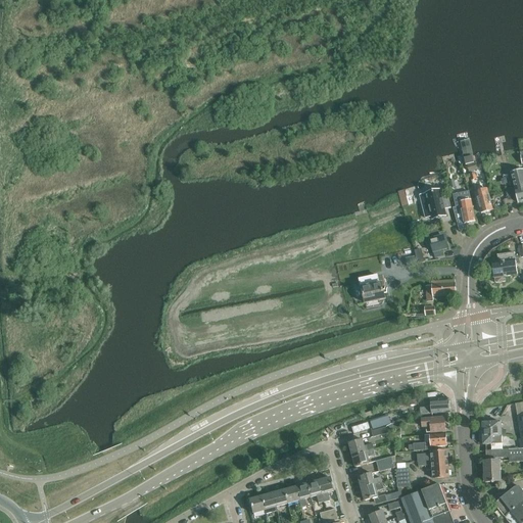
[(468,141),(458,143),(464,165),(474,163),(468,141)]
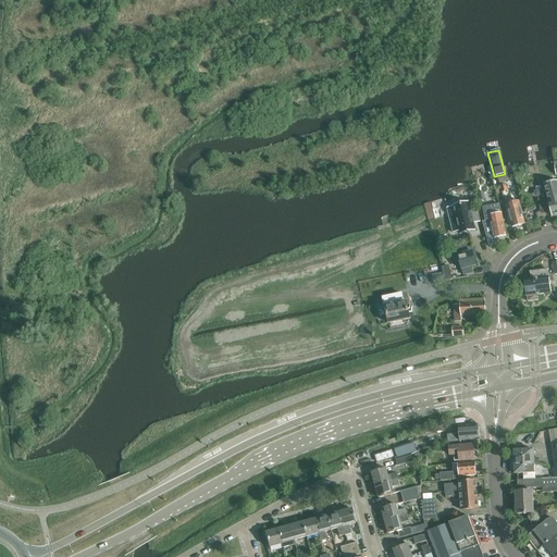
[(508,181),(506,174),(498,176),(500,183),(508,181)]
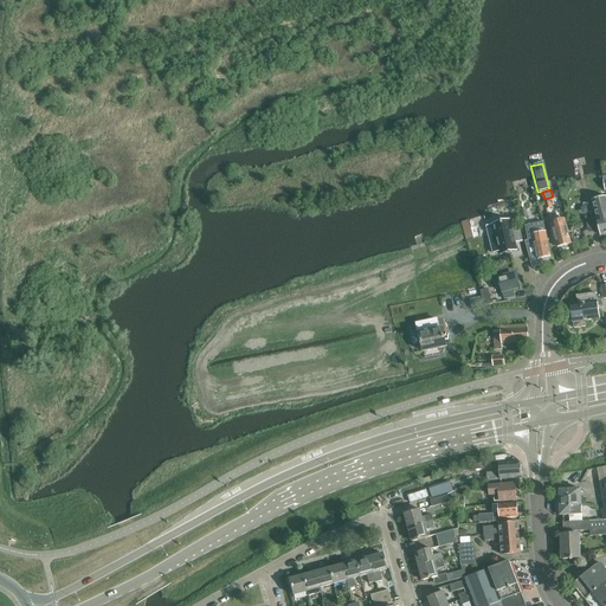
[(599,227),(600,236),(605,233),(605,197),(592,201),(597,218),(599,227)]
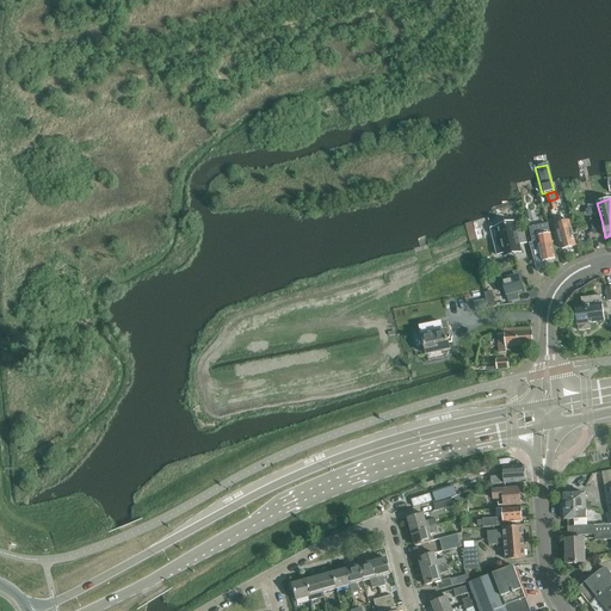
[(592,218),(591,218),(593,232),(604,229),(602,220),(593,221),(592,218)]
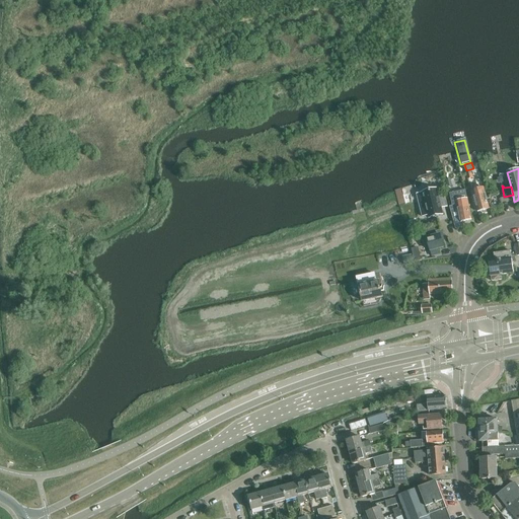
[(437,189),(423,192),(426,203),(420,204),(423,217),(429,216),(429,219),(443,215),(441,208),(447,207),(444,195),(438,197),(437,189)]
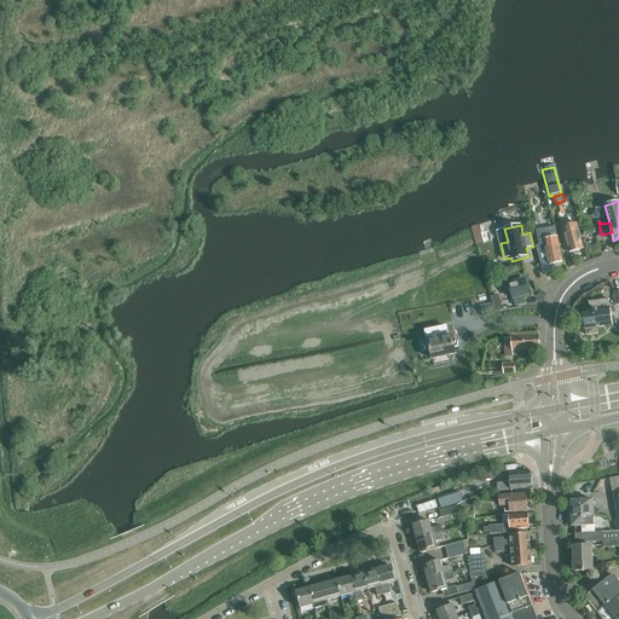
[(563,236),(565,236),(570,253),(584,249),(579,231),(577,225),(562,229),(563,236)]
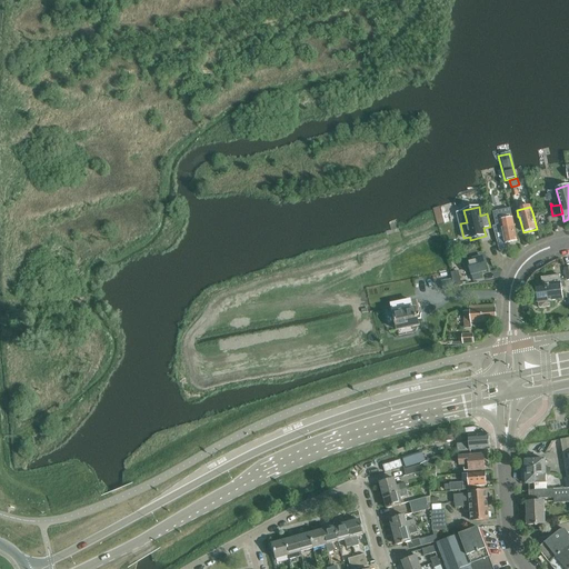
[(510,210),(493,213),(496,227),(495,228),(495,231),(495,232),(500,251),(507,249),(505,243),(517,241),(513,225),(513,222),(511,212),(510,209),(510,210)]
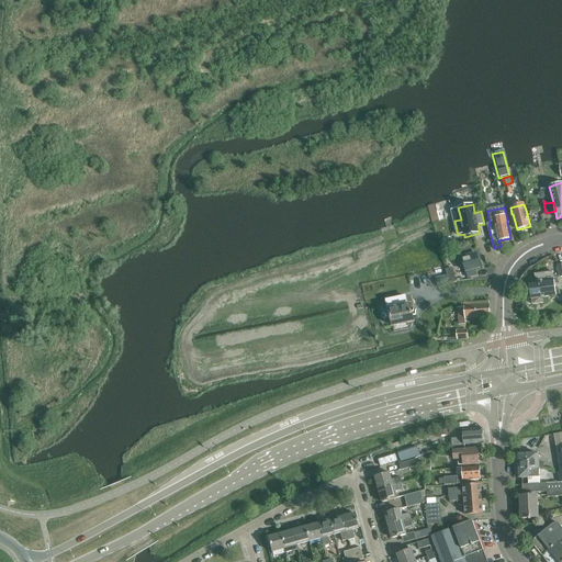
[(473,256),(471,250),(456,255),(458,265),(463,262),(468,278),(474,276),(473,269),(481,268),(478,255),(473,256)]
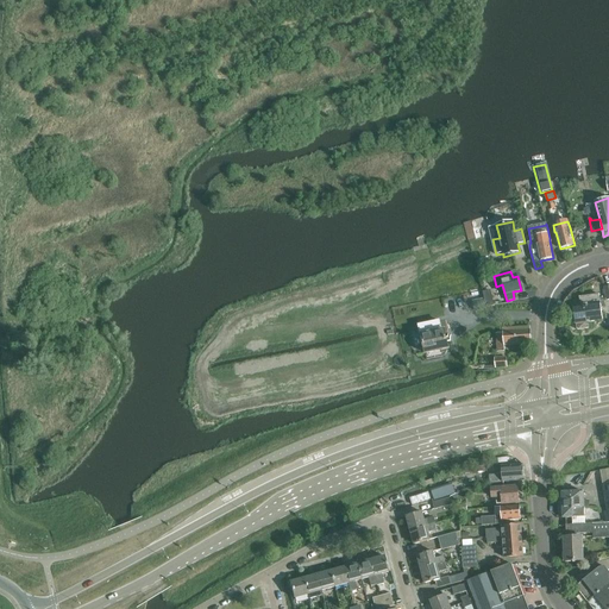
[(604,307),(603,299),(600,299),(600,295),(579,297),(581,306),(573,307),(576,324),(577,330),(589,328),(588,322),(603,320),(601,308),(604,307)]
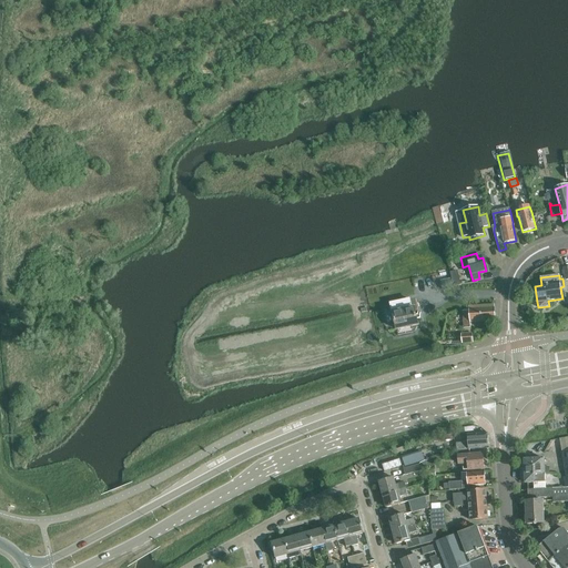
[(452,279),(440,281),(443,290),(454,287),(452,279)]
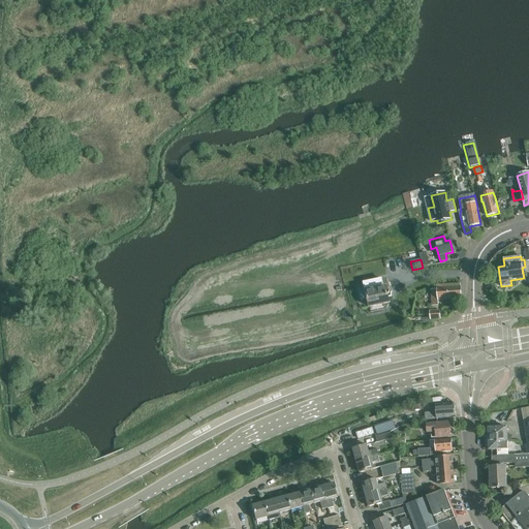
[(365,290),(369,308),(391,303),(386,286),(383,286),(382,282),(375,284),(376,288),(365,290)]
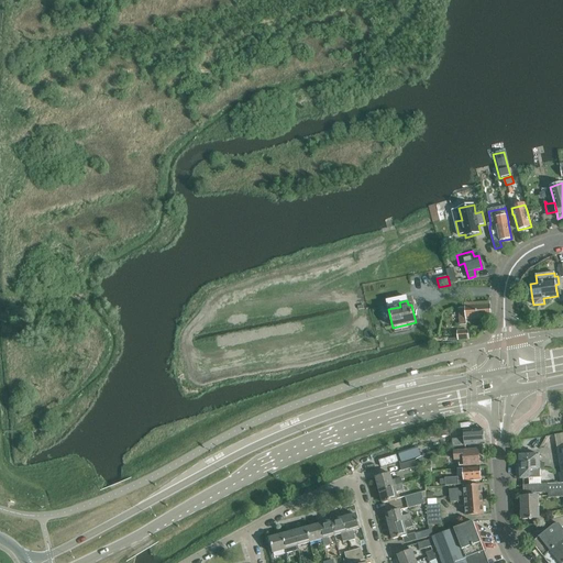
[(465,305),(465,308),(459,309),(460,326),(466,326),(466,320),(492,318),(490,302),(465,305)]
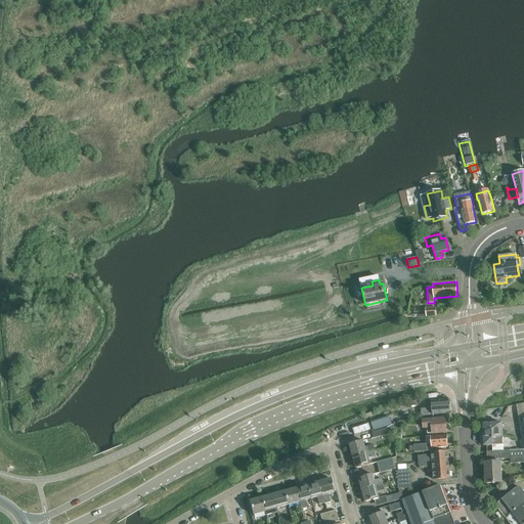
[(426,309),(426,317),(436,316),(436,308),(426,309)]
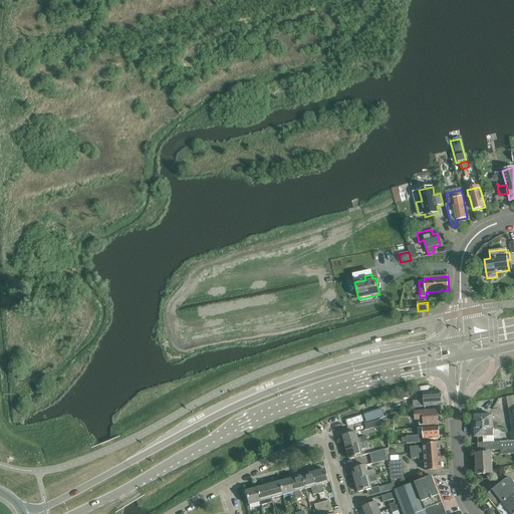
[(442,393),(425,394),(425,401),(414,401),(415,408),(425,407),(443,406),(442,393)]
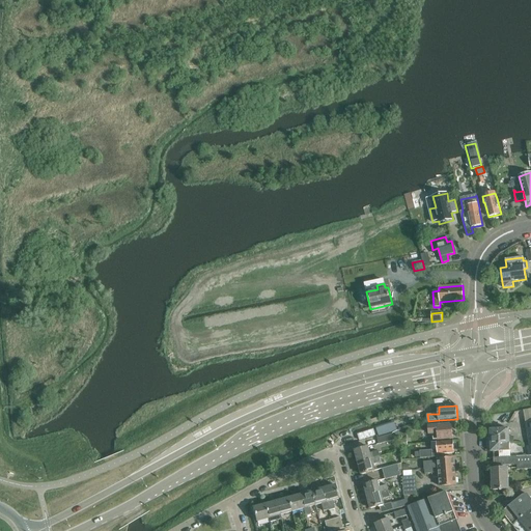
[(399,419),(401,427),(411,425),(409,417),(399,419)]
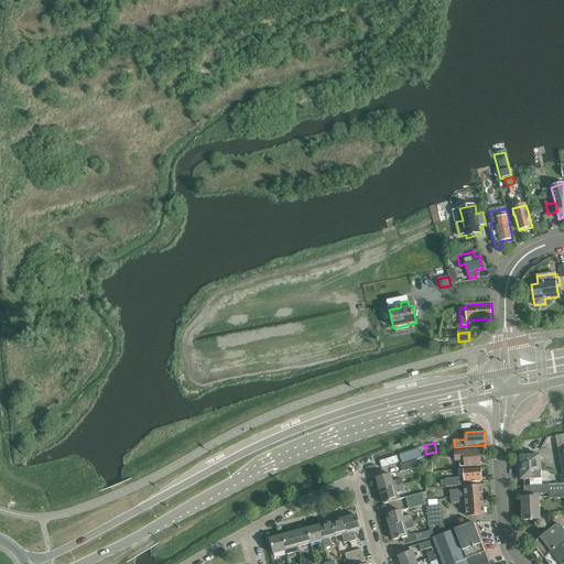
[(466,446),(455,447),(456,456),(458,455),(458,458),(459,458),(461,467),(481,466),(480,452),(467,453),(466,446)]
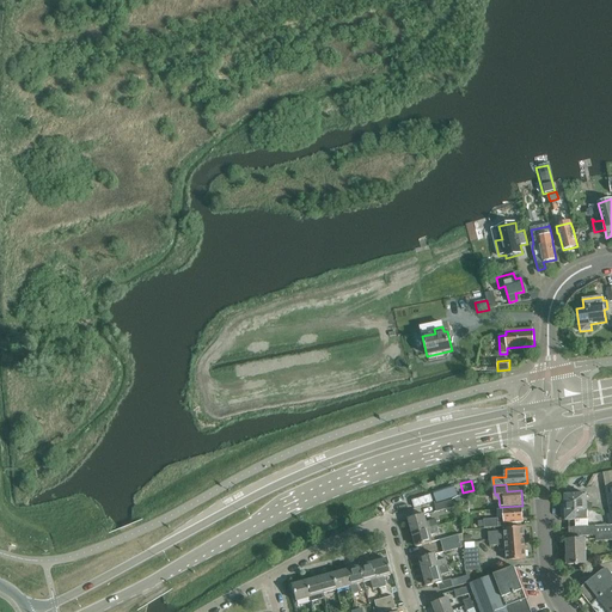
[(597,520),(595,526),(611,525),(611,485),(606,487),(611,518),(598,519),(597,520)]
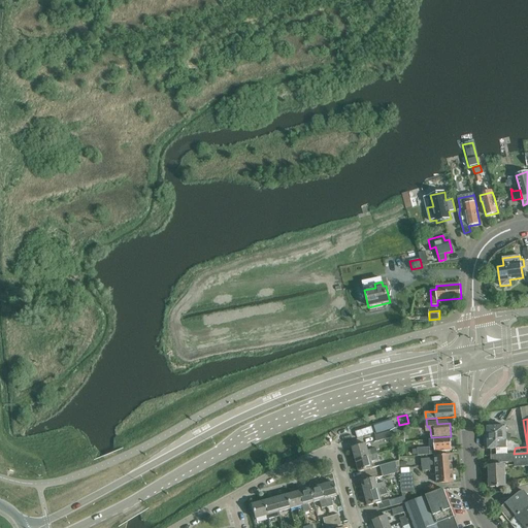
[(393,435),(398,434),(394,420),(374,424),(376,432),(392,429),(393,435)]
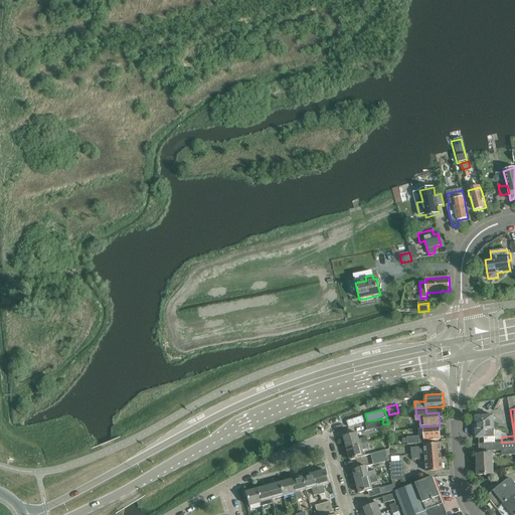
[(476,417),(476,439),(495,438),(494,416),(476,417)]
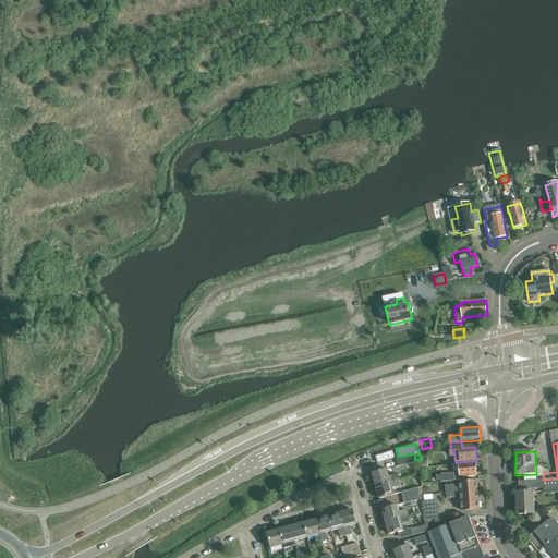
[(414,463),(412,457),(397,461),(399,468),(414,463)]
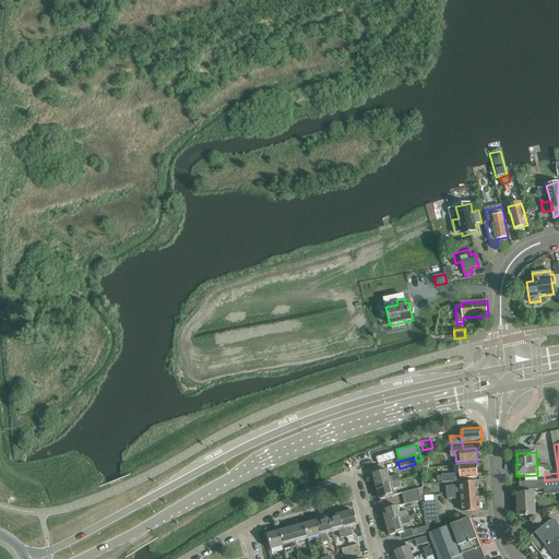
[(442,476),(442,482),(442,483),(462,480),(462,478),(478,477),(477,464),(454,465),(454,466),(455,474),(442,475),(442,476)]
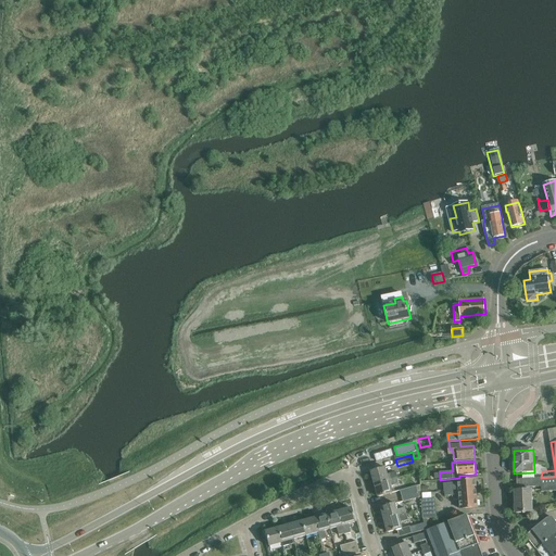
[(371,472),(375,484),(393,480),(397,479),(395,474),(388,476),(386,468),(371,472)]
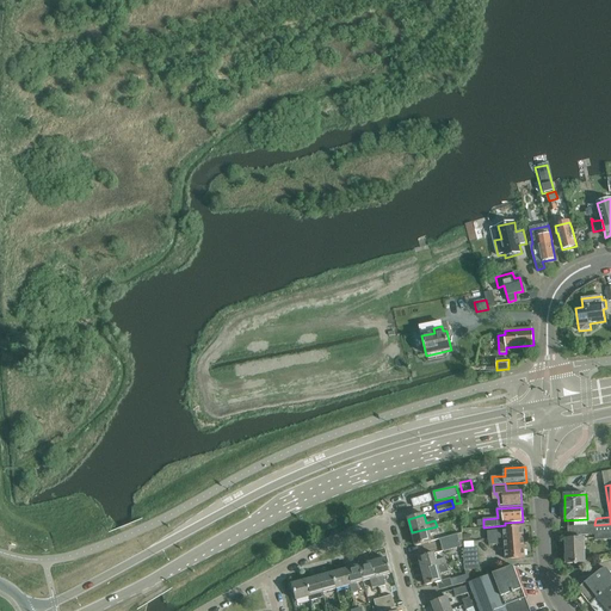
[(568,526),(568,536),(594,535),(596,541),(610,539),(610,524),(594,525),(568,526)]
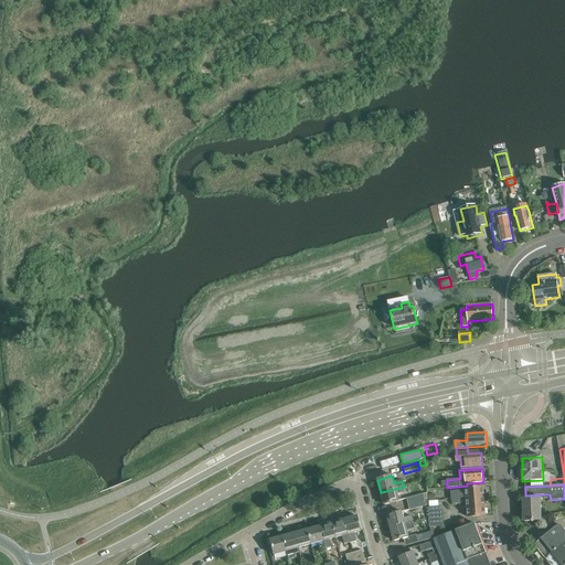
[(400,488),(381,492),(384,505),(400,501),(397,494),(405,492),(404,487),(400,488)]
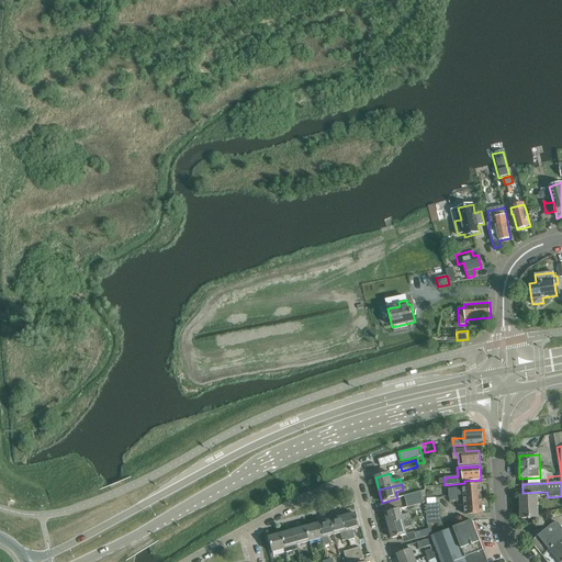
[(461,496),(461,501),(482,499),(481,485),(463,486),(463,491),(460,491),(460,489),(448,489),(449,497),(450,497),(450,502),(458,501),(458,496),(461,496)]
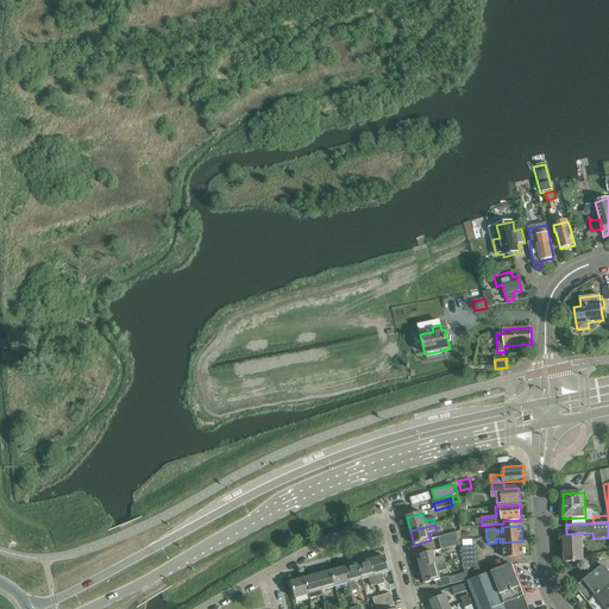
[(440,544),(458,539),(462,538),(462,532),(439,538),(440,544)]
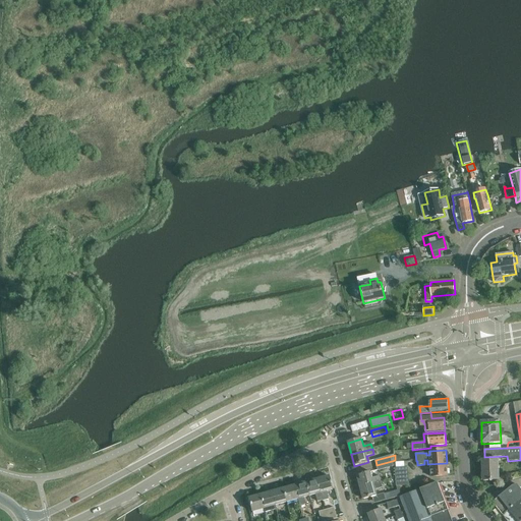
[(498,460),(484,460),(482,460),(483,481),(499,480),(498,460)]
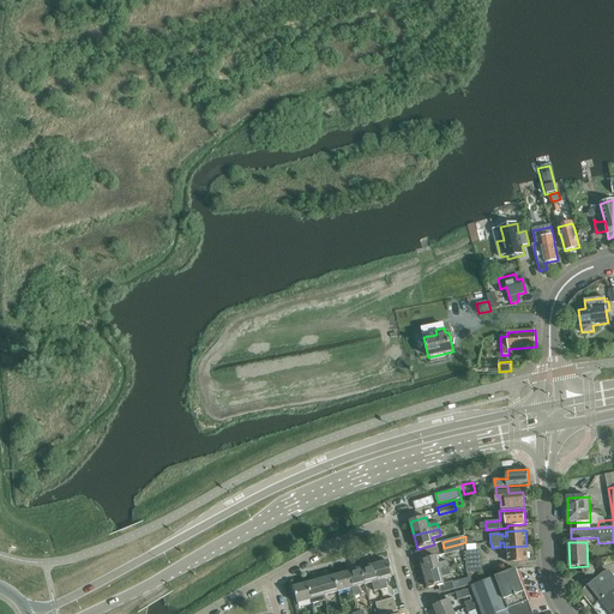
[(462,543),(444,548),(446,554),(463,549),(462,543)]
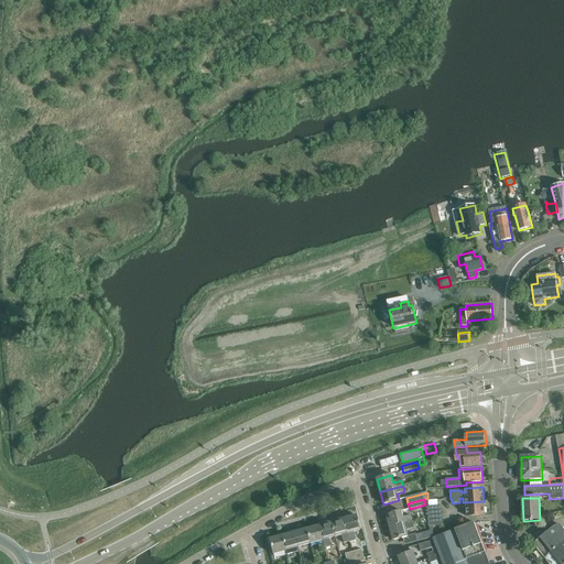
[(429,508),(430,527),(443,525),(442,507),(441,500),(427,501),(429,508)]
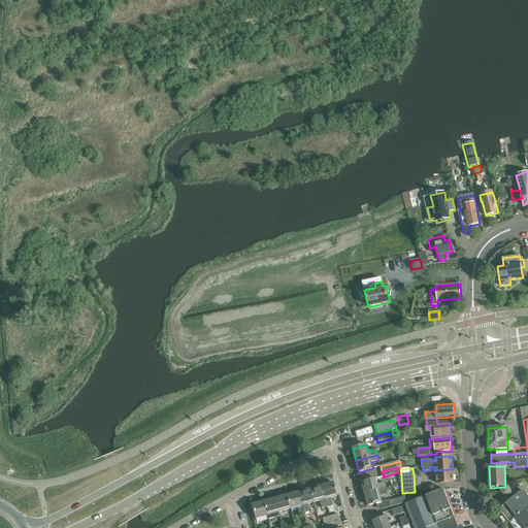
[(453,469),(433,470),(433,471),(436,471),(437,484),(454,483),(453,469)]
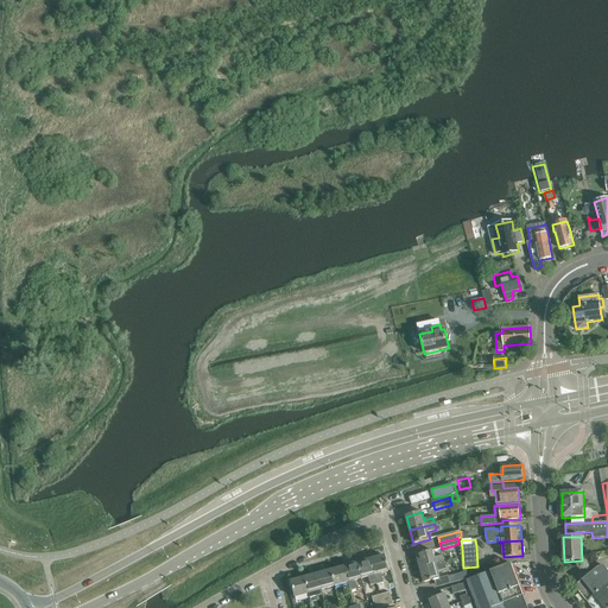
[(419,562),(422,569),(445,562),(444,556),(435,558),(434,551),(417,555),(418,557),(416,557),(417,563),(419,562)]
